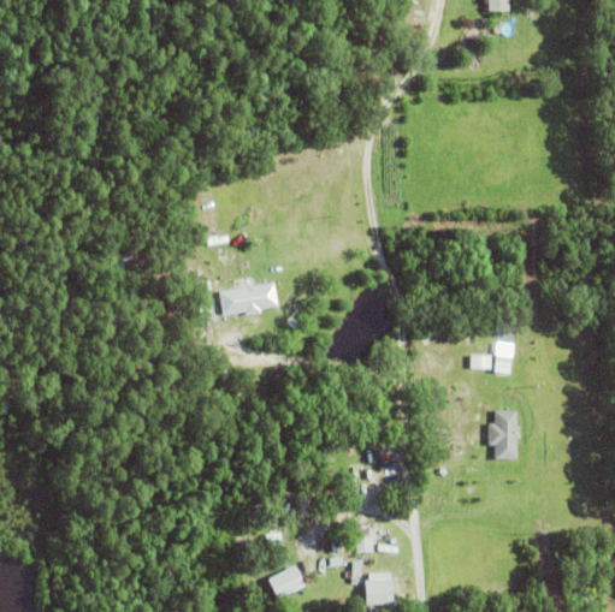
[(489,11),(489,0),(509,0),(509,11),(489,11)]
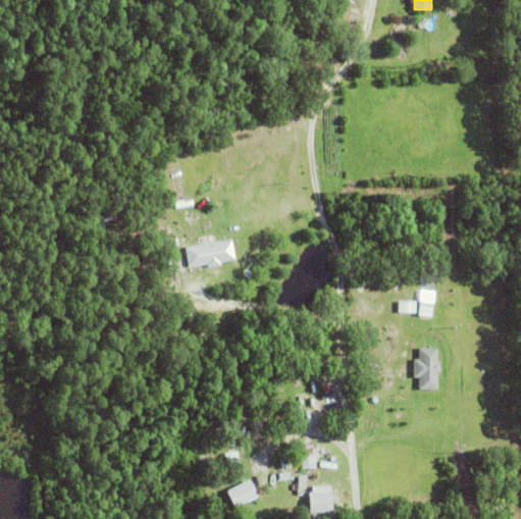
[(209,267),(208,264),(190,267),(187,247),(232,239),(236,260),(221,262),(222,265),(209,267)]
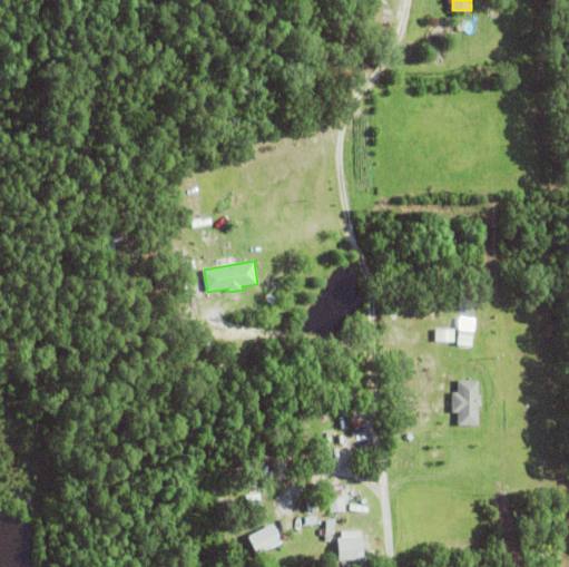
[(154,270),(168,269),(169,283),(156,285),(154,270)]
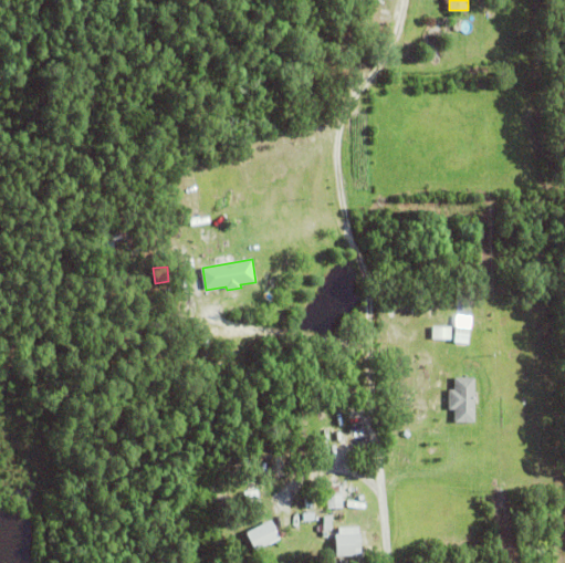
[(456,334),(457,325),(470,326),(469,335),(456,334)]
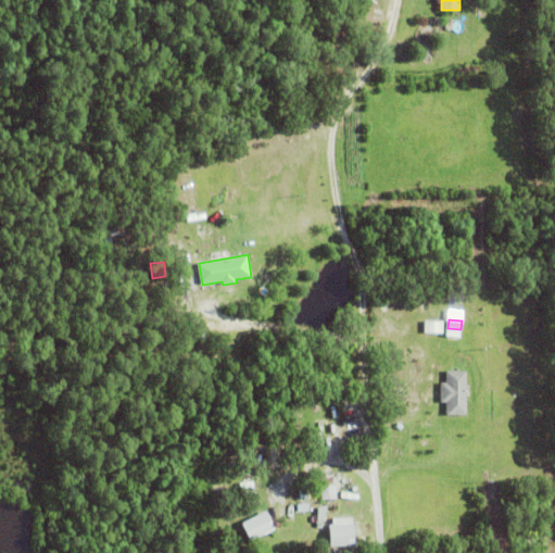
[(425,332),(425,321),(444,321),(444,332),(425,332)]
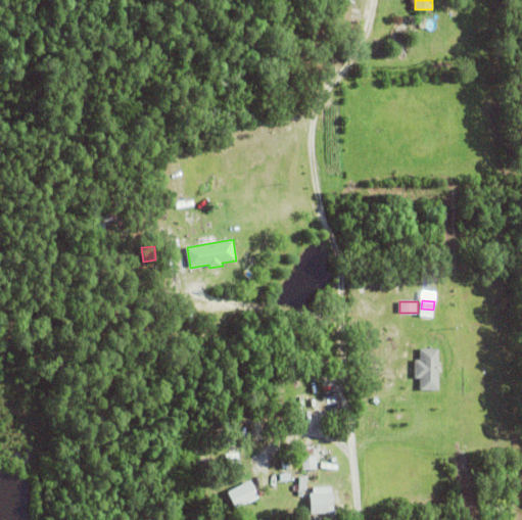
[(420,389),(420,378),(415,378),(415,361),(420,361),(420,348),(438,348),(438,389),(420,389)]
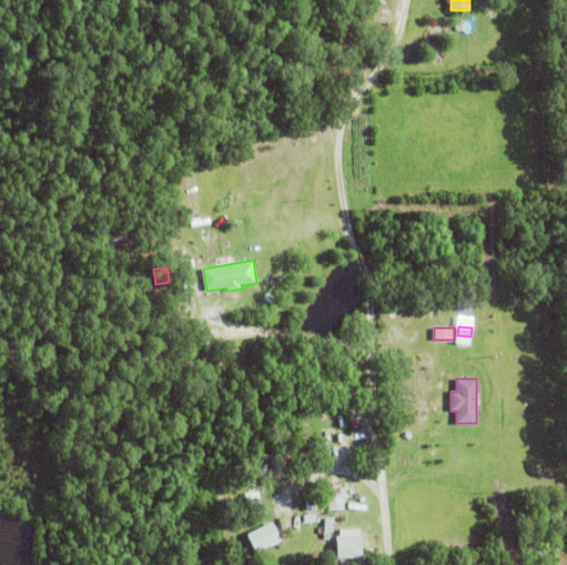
[(328,487),(344,486),(345,510),(330,511),(328,487)]
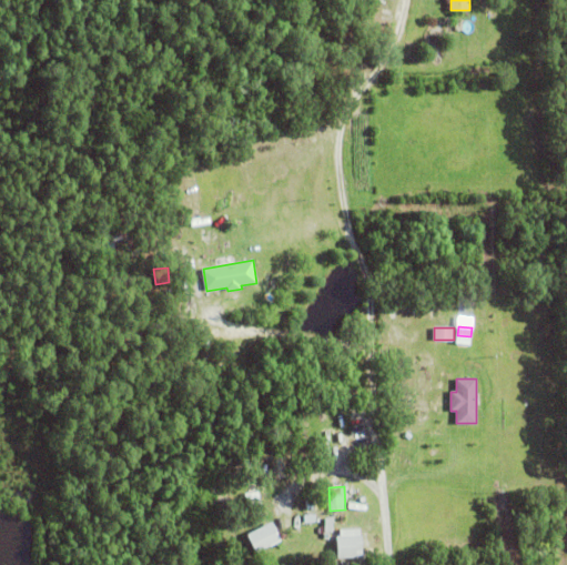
[(325,532),(325,517),(334,517),(333,532),(325,532)]
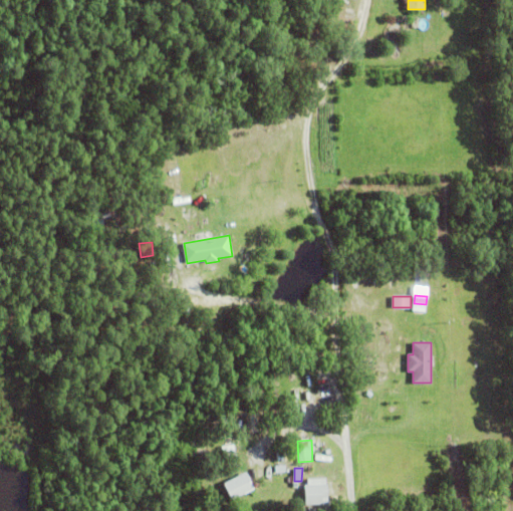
[(223,484),(245,472),(254,489),(231,500),(223,484)]
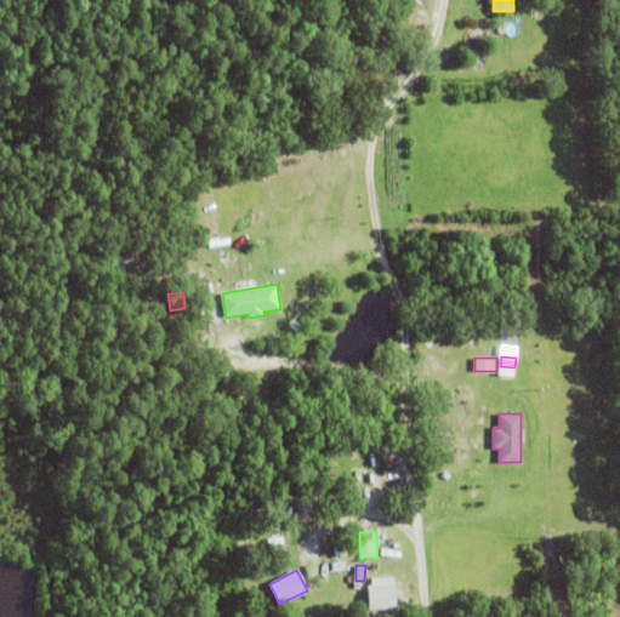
[(397,584),(397,610),(369,611),(368,586),(373,586),(373,578),(394,577),(394,584),(397,584)]
